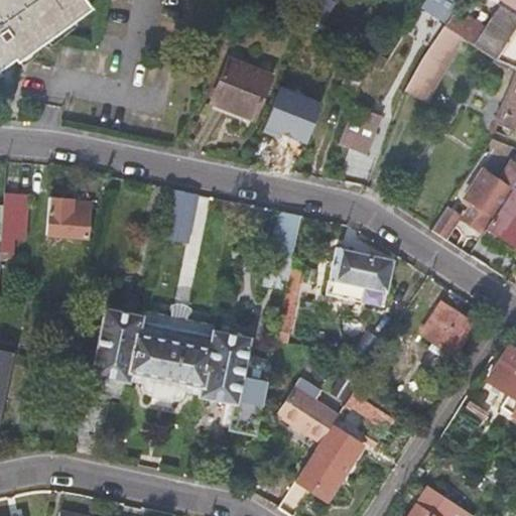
[(0,0),(0,71),(16,60),(29,50),(32,54),(93,11),(84,0),(0,0)]
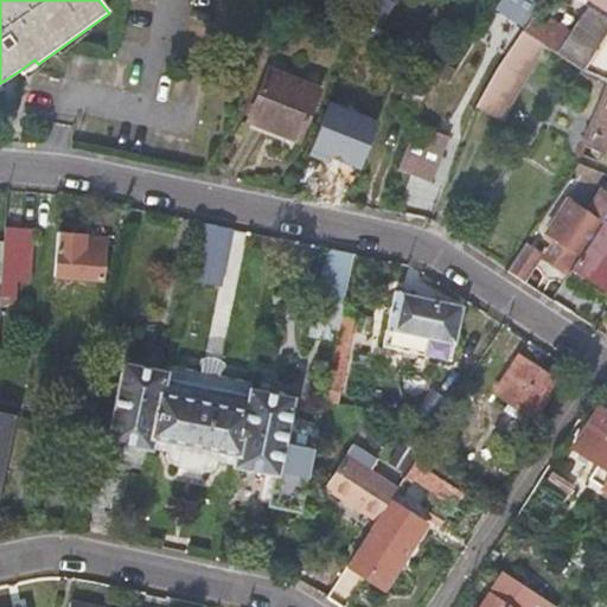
[(377,0),(364,19),(375,27),(390,5),(384,0),(377,0)]
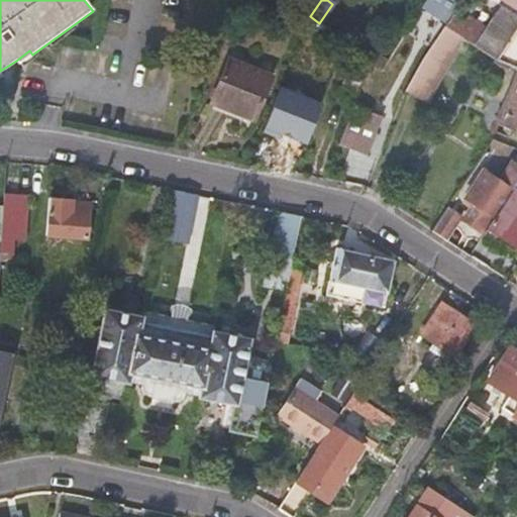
[(516,0),(502,0),(516,9),(516,0)]
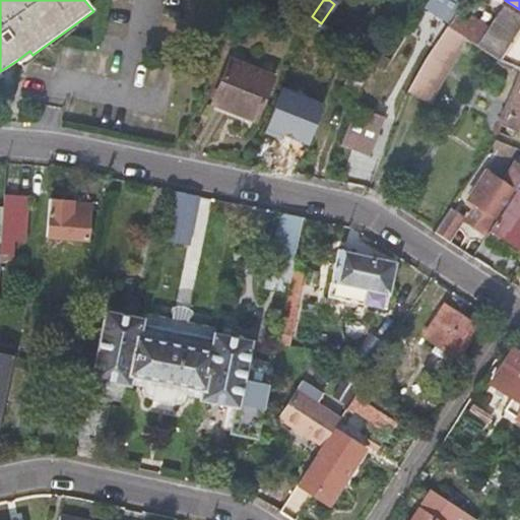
[(409,80),(406,90),(428,105),(467,43),(446,27),(409,80)]
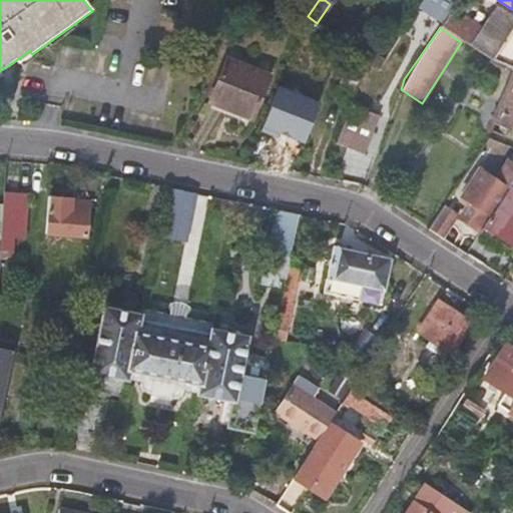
[(353,48),(333,100),(349,106),(350,104),(366,62),(376,67),(381,59),(353,48)]
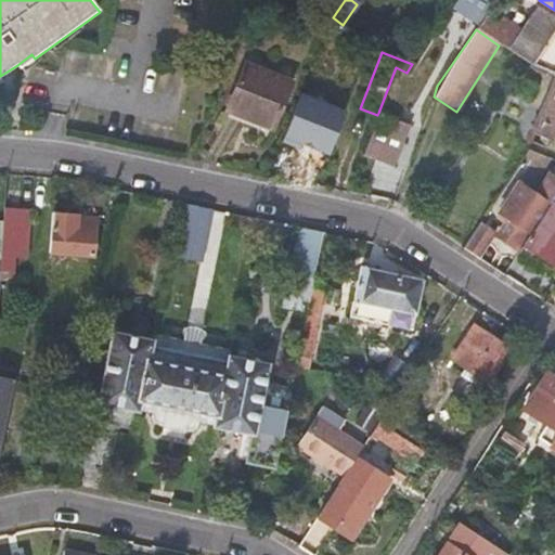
[(20,69),(35,59),(31,54),(17,65),(20,69)]
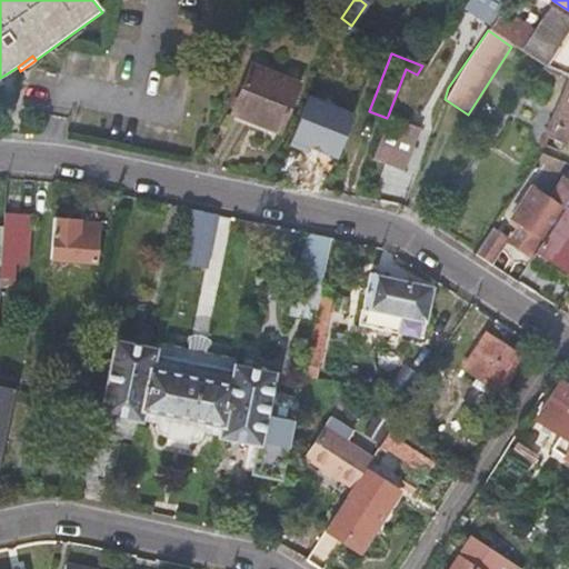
[(230,117),(277,132),(295,85),(270,77),(273,67),(251,59),(230,117)]
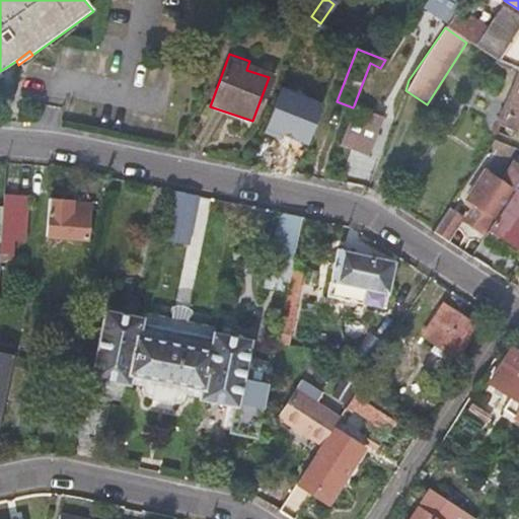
[(497,123),(518,134),(518,74),(497,123)]
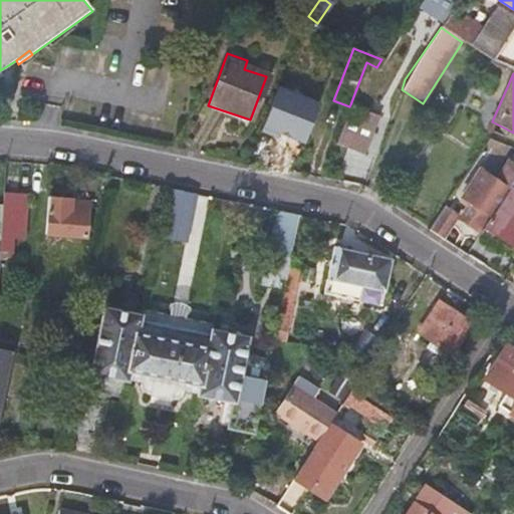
[(349,110),(345,125),(343,124),(336,143),(364,153),(378,114),(350,104),(349,106),(348,110),(349,110)]
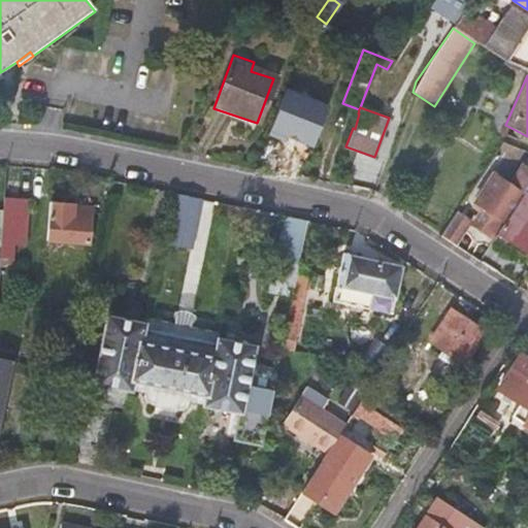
[(477,203),(486,209),(474,227),(494,241),(498,235),(523,195),(527,186),(527,166),(525,165),(510,185),(495,174),(477,203)]
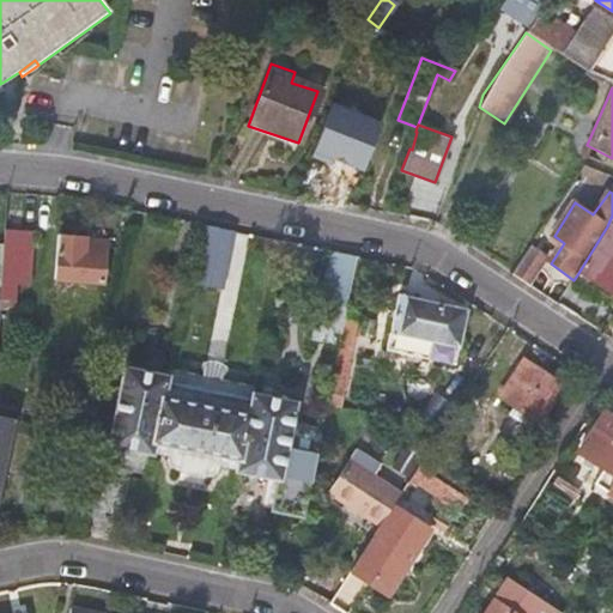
[(189,285),(219,290),(232,232),(202,226),(189,285)]
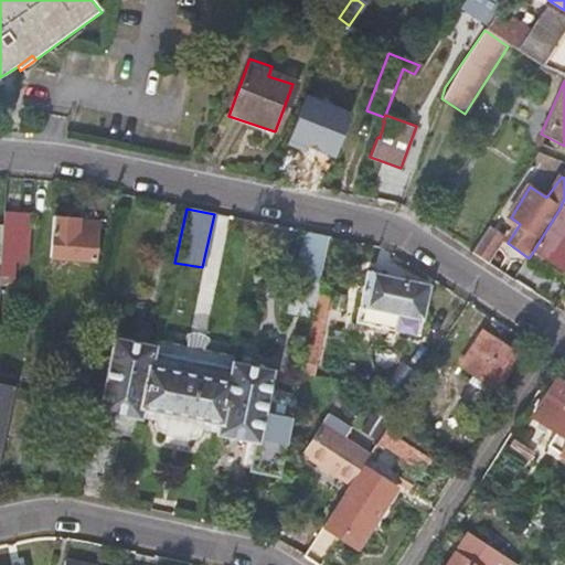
[(564,270),(564,212),(560,209),(533,252),(564,270)]
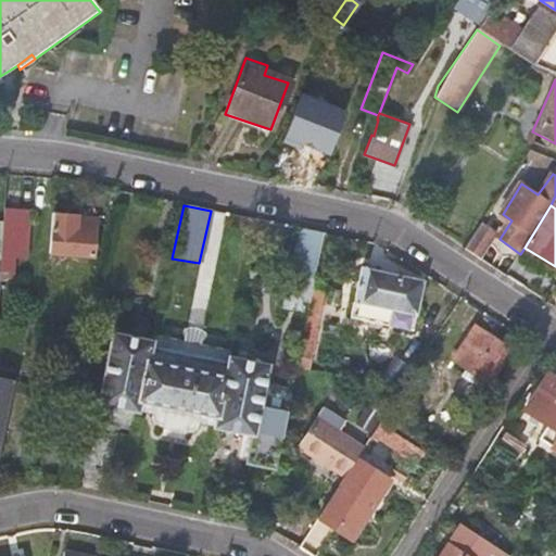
[(0,258),(27,262),(30,214),(3,212),(2,225),(0,256),(0,258)]
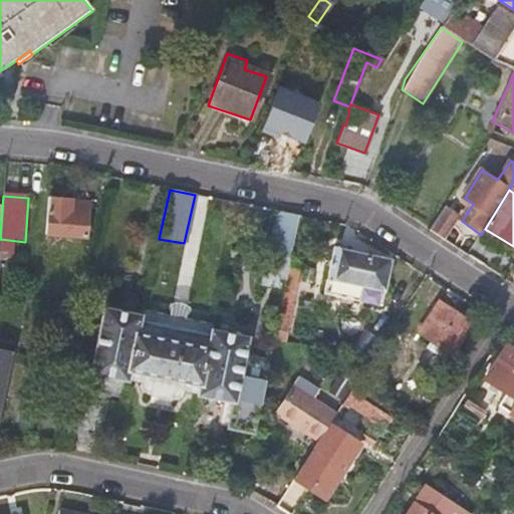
[(47,199),(44,234),(85,238),(89,202),(47,199)]
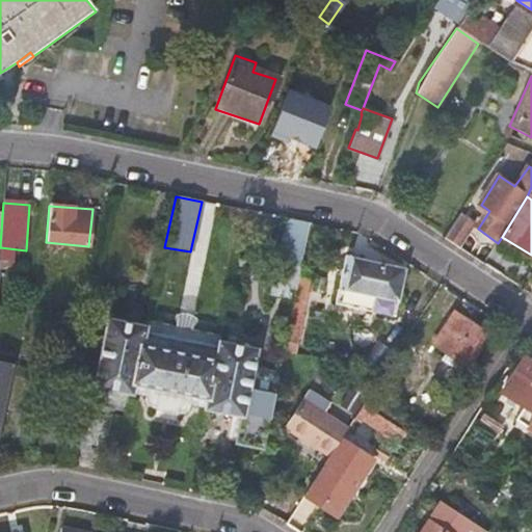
[(458,247),(474,222),(461,214),(445,239),(458,247)]
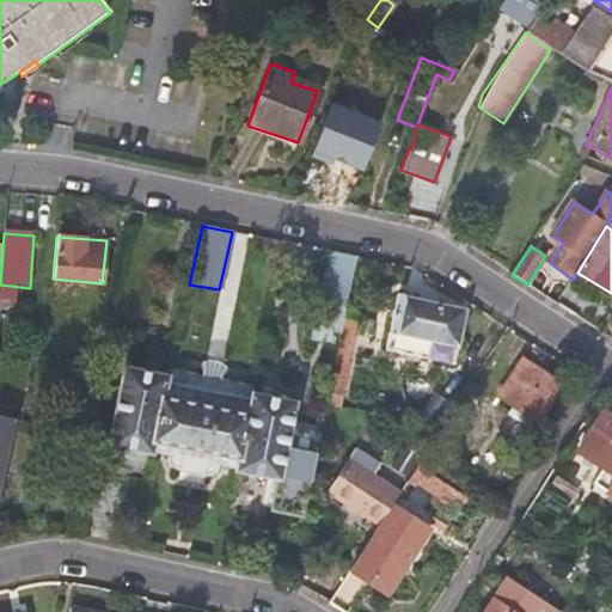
[(317,317),(343,322),(356,257),(329,251),(317,317)]
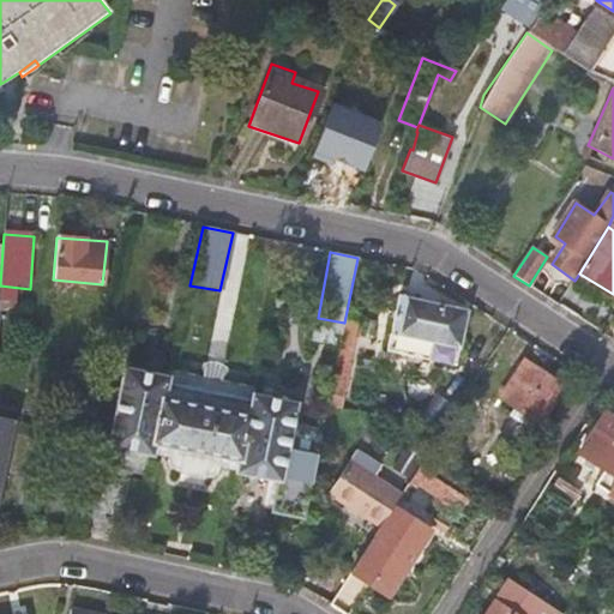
[(389,350),(455,367),(468,313),(401,296),(389,350)]
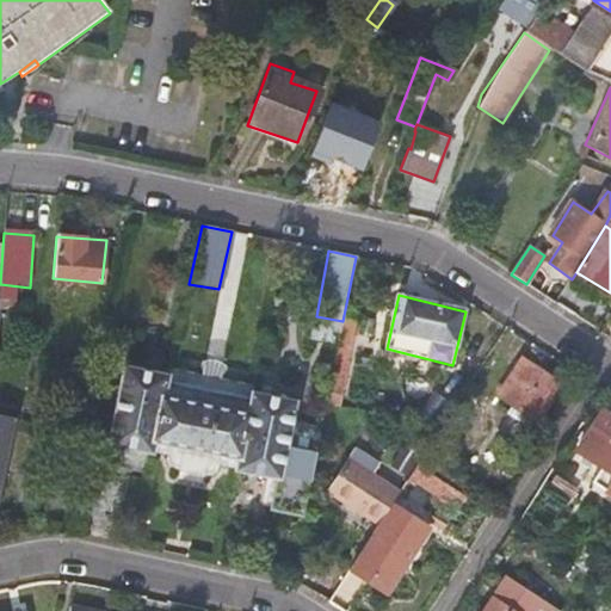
[(340,397),(356,323),(343,321),(327,395),(340,397)]
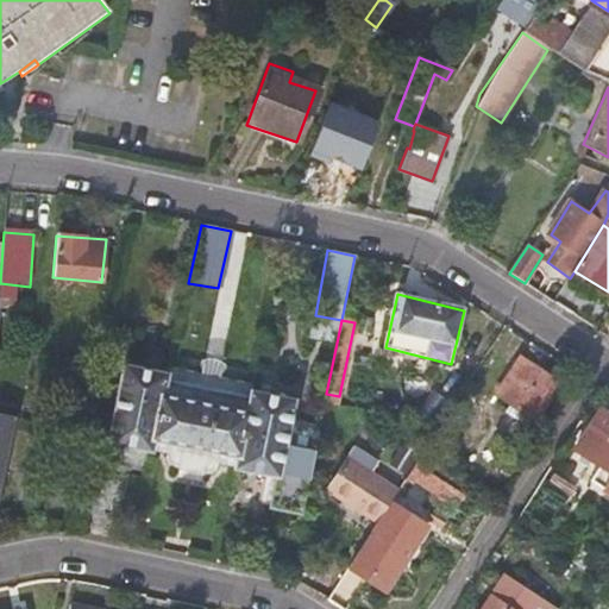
[(535,421),(560,384),(522,359),(497,396),(515,408),(535,421)]
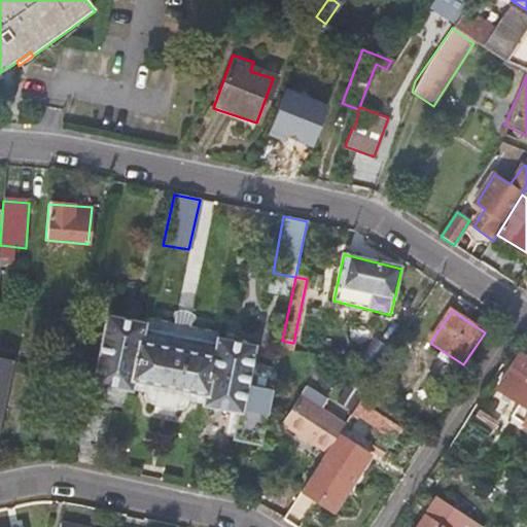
[(106,316),(93,383),(131,391),(131,381),(204,396),(202,406),(241,414),(254,348),(215,340),(214,346),(143,330),(145,324),(106,316)]
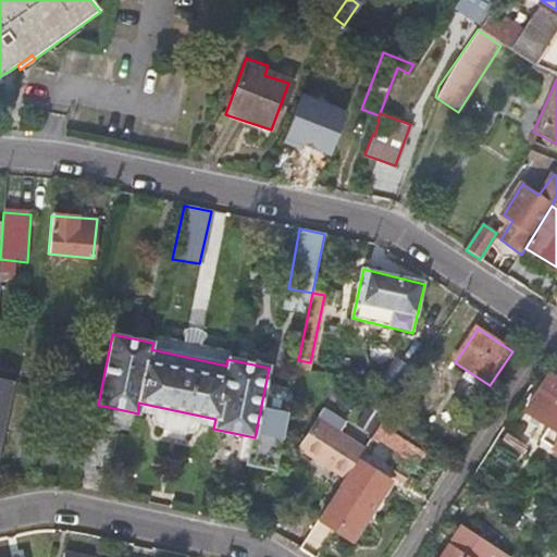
[(484,394),(490,385),(471,373),(466,382),(484,394)]
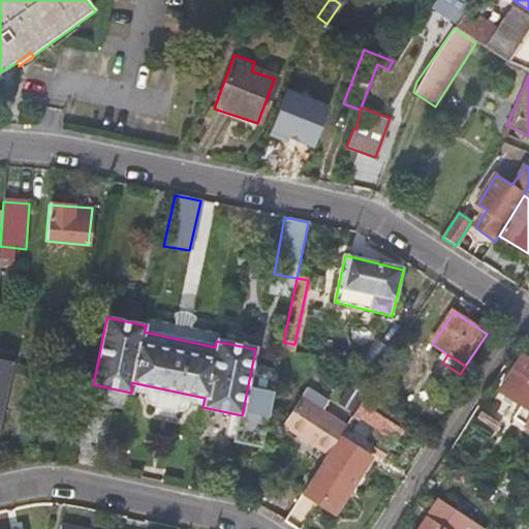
[(528,361),(524,358),(505,385),(528,401),(528,361)]
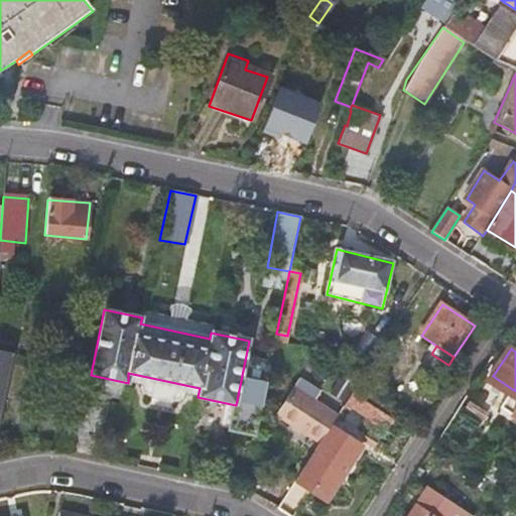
[(0,351),(0,412),(12,354),(0,351)]
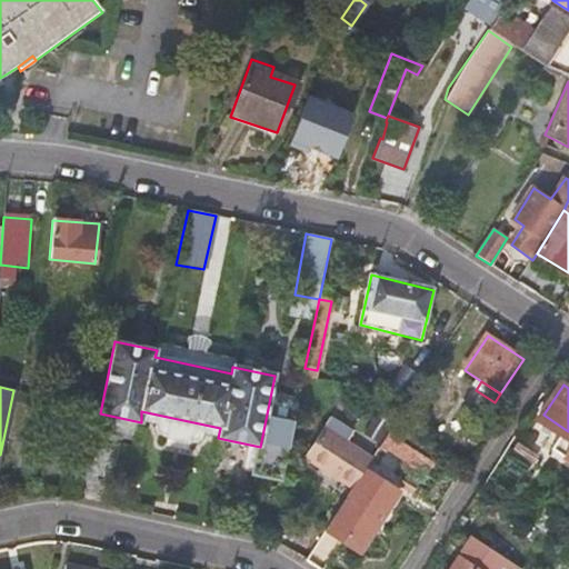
[(389,433),(429,460),(437,447),(397,419),(389,433)]
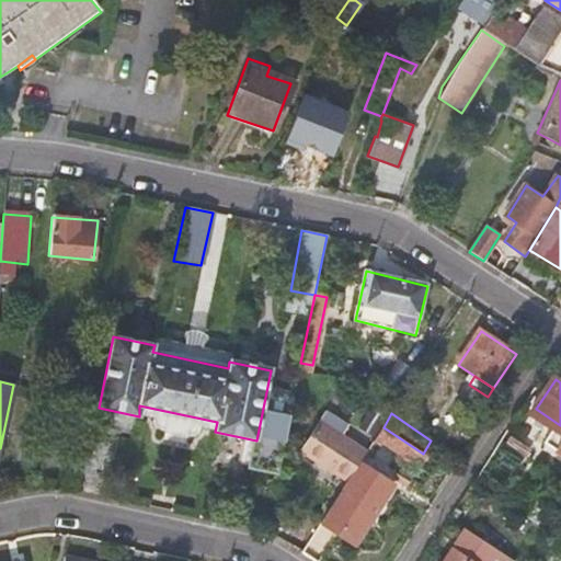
[(320,423),(300,453),(346,483),(358,464),(366,454),(320,423)]
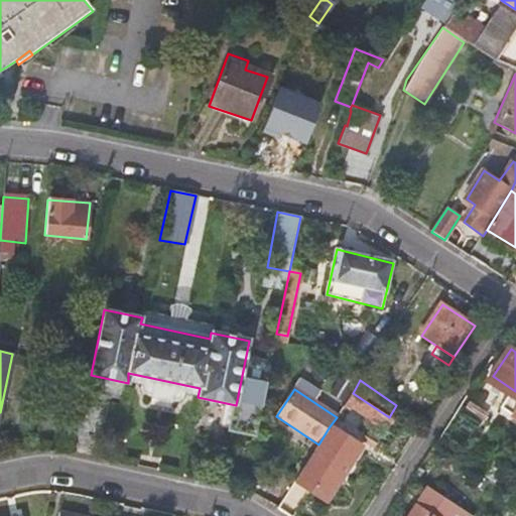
[(318,444),(297,477),(329,497),(361,446),(330,426),(318,444)]
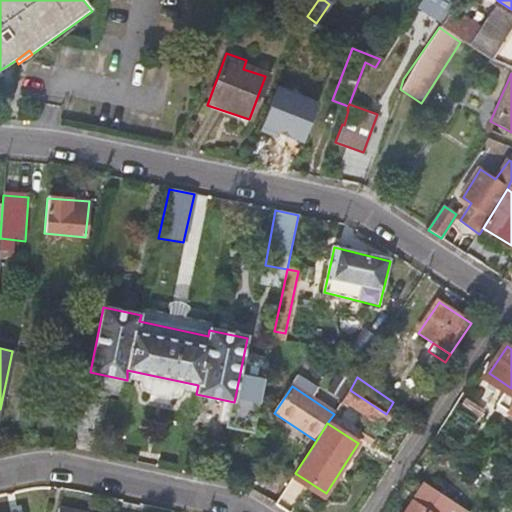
[(427,511),(413,503),(407,511),(427,511)]
